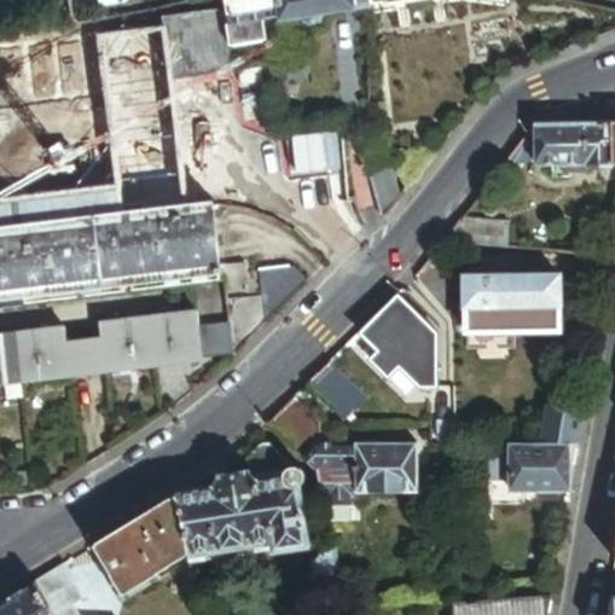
[(228,10),(226,0),(215,0),(218,11),(222,11),(228,10)]
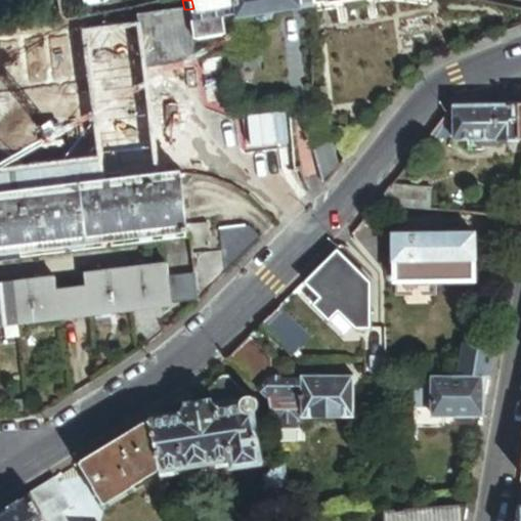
[(236,13),(234,0),(191,0),(193,8),(194,20),(222,16),(236,13)]
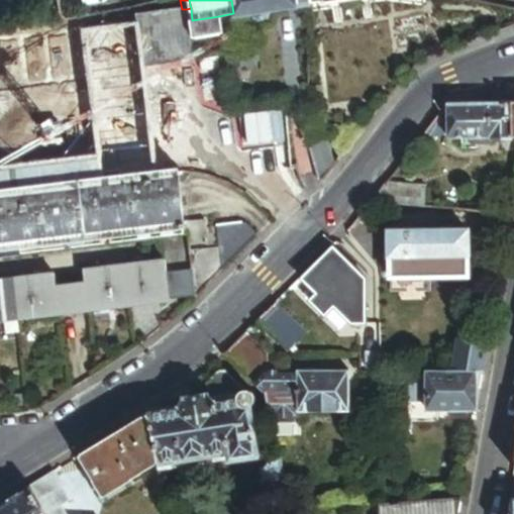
[(310,4),(309,0),(231,0),(233,13),(234,17),(235,16),(307,4),(310,4)]
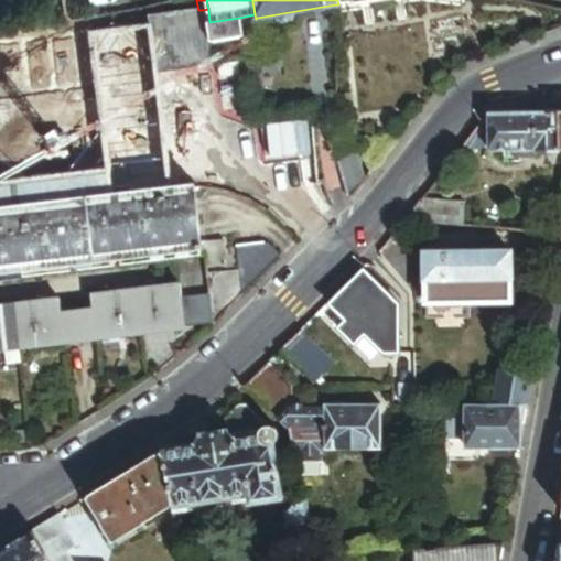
[(417,3),(417,0),(337,0),(338,4),(335,4),(334,13),(417,3)]
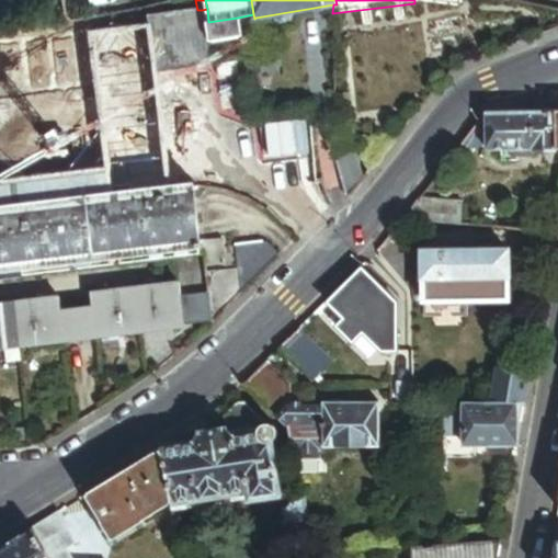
[(208,22),(207,9),(202,10),(205,35),(239,31),(238,18),(208,22)]
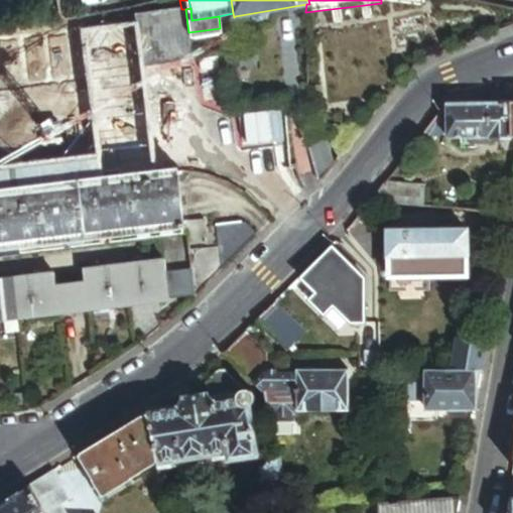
[(193,58),(188,32),(185,9),(181,9),(164,11),(170,61),(193,58)]
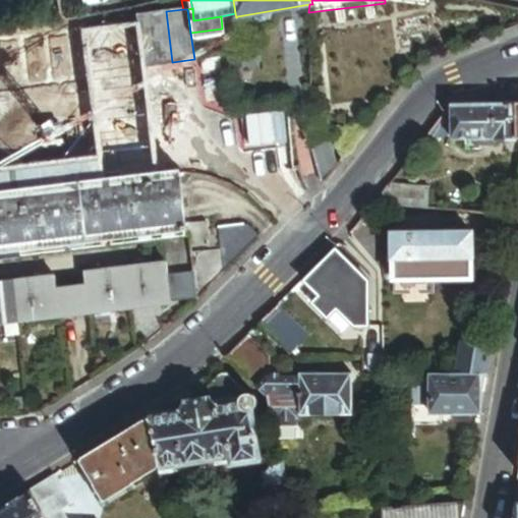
[(142,65),(172,62),(166,11),(134,15),(135,20),(137,20),(142,65)]
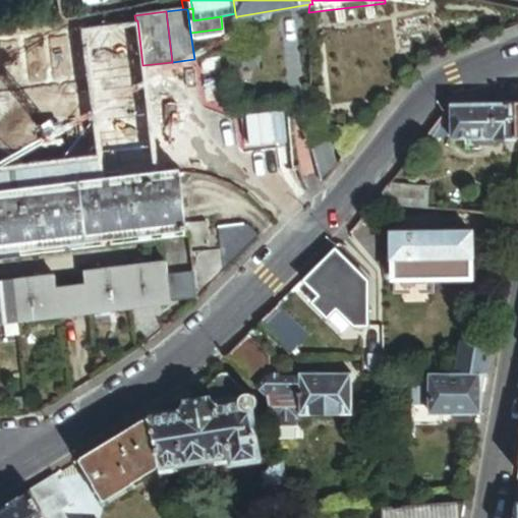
[(241,42),(237,16),(236,17),(235,13),(221,16),(222,29),(226,54),(226,55),(242,61),(242,65),(259,63),(254,40),(241,42)]
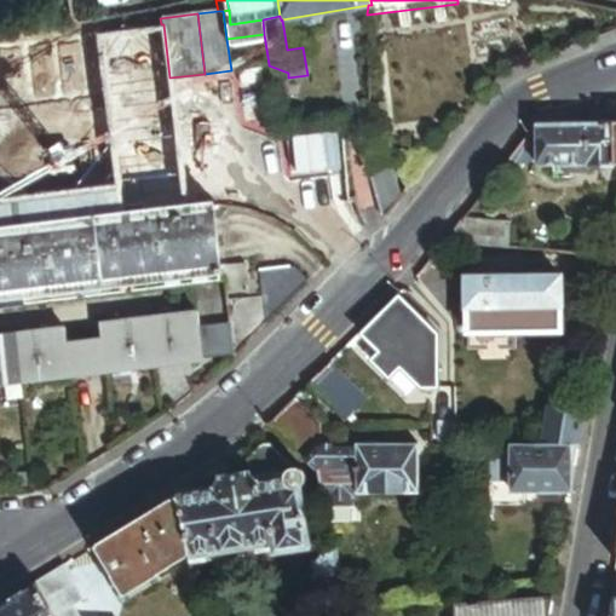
[(0,231),(186,207),(170,78),(163,24),(161,24),(0,46),(0,231)]
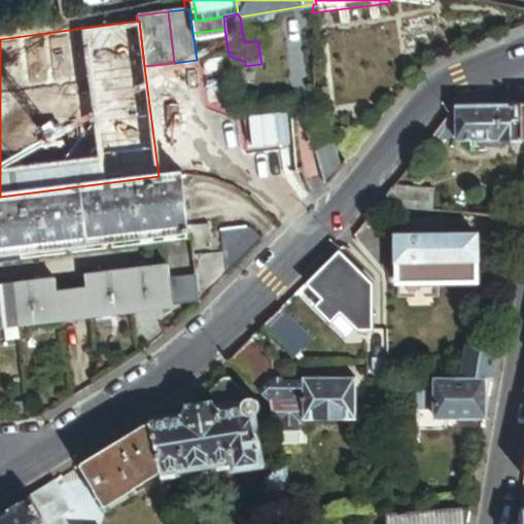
[(228,69),(225,55),(200,58),(202,75),(228,72),(228,69)]
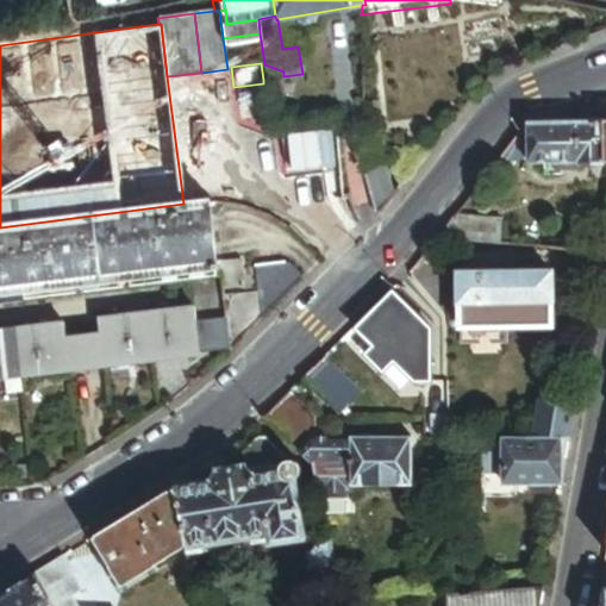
[(264,63),(261,63),(263,80),(283,76),(283,72),(264,64),(264,63)]
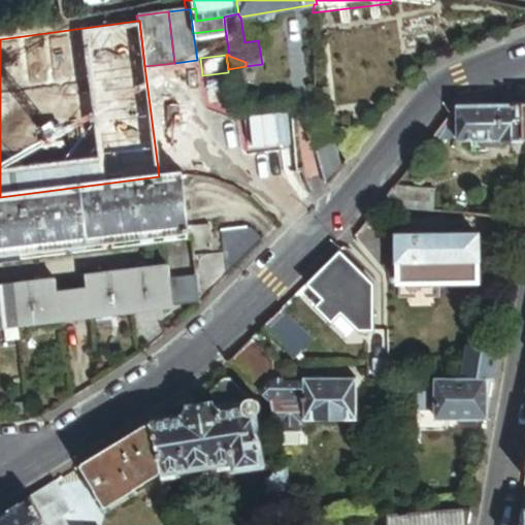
[(232,103),(228,72),(202,75),(206,106),(232,103)]
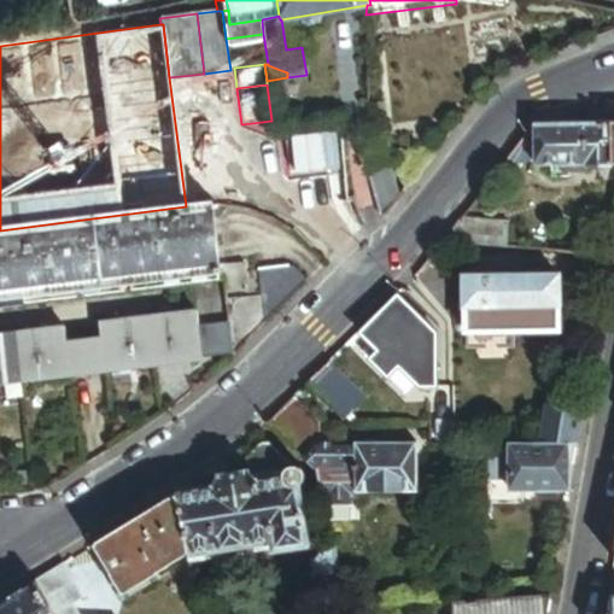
[(340,142),(339,122),(294,126),(296,147),(340,142)]
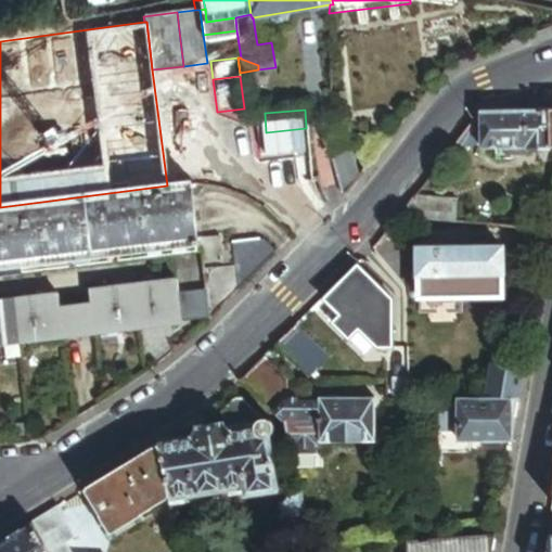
[(548,110),(478,111),(479,145),(479,148),(503,148),(503,152),(505,153),(523,153),(525,151),(525,148),(526,148),(526,150),(547,149),(547,146),(548,110)]
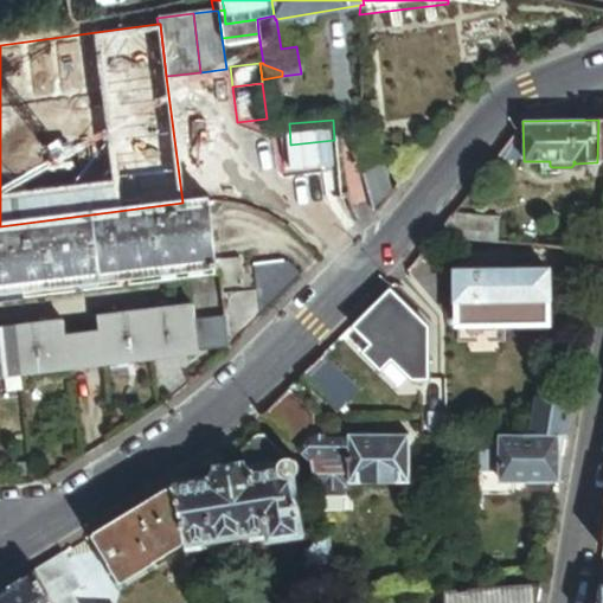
[(494,159),(524,159),(523,121),(494,159)]
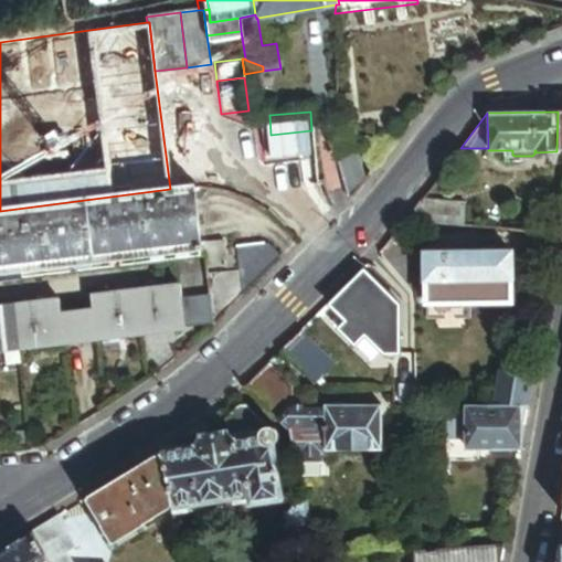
[(315,178),(311,130),(271,135),(274,188),(307,184),(315,184),(315,178)]
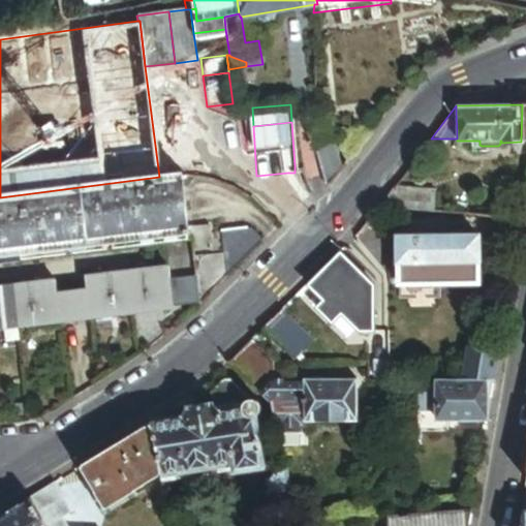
[(328,186),(341,168),(335,140),(314,145),(323,184),(323,185),(325,186),(326,186),(328,186)]
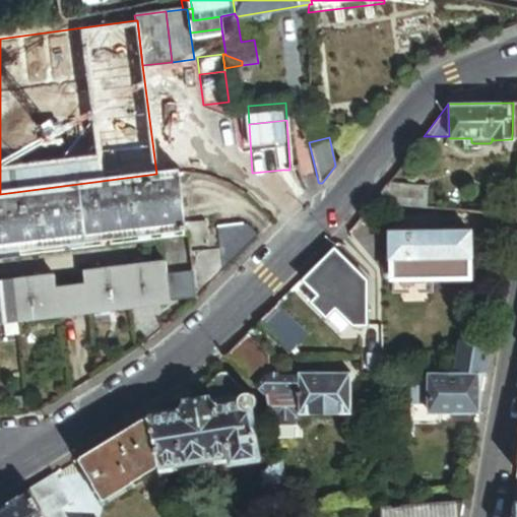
[(304,190),(295,163),(289,164),(289,170),(282,170),(294,201),(304,190)]
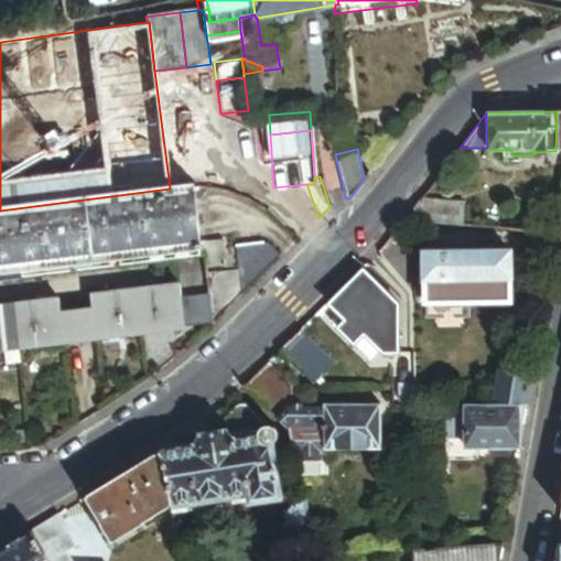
[(0,277),(198,250),(197,243),(204,243),(203,240),(203,239),(196,239),(190,190),(196,189),(196,186),(195,185),(190,186),(189,181),(186,181),(186,186),(170,189),(0,211),(0,277)]
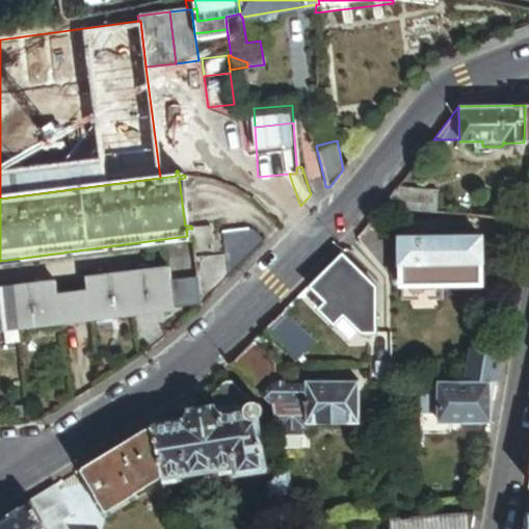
[(438,193),(394,190),(379,208),(399,209),(435,211),(438,193)]
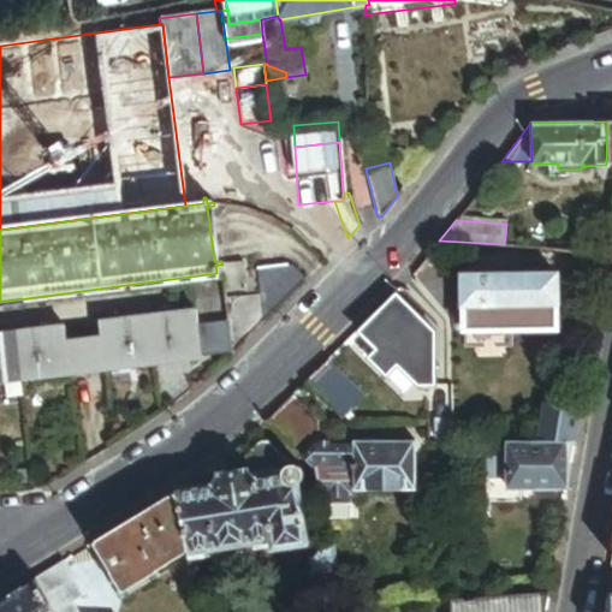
[(220,274),(221,290),(244,286),(243,268),(242,260),(221,262),(223,265),(215,265),(217,273),(220,274)]
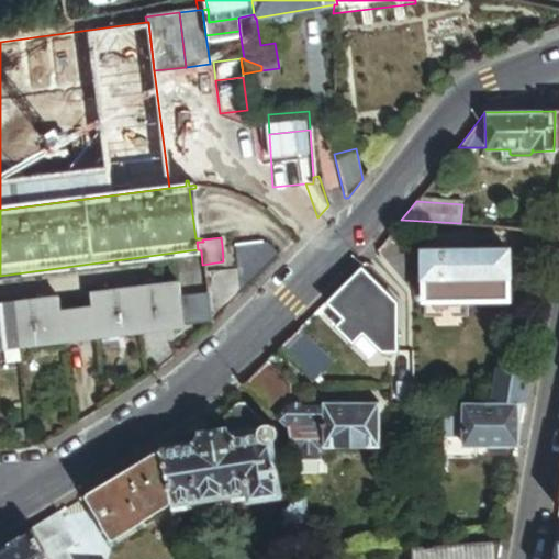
[(209,324),(279,255),(265,241),(234,244),(236,267),(224,268),(203,271),(209,324)]
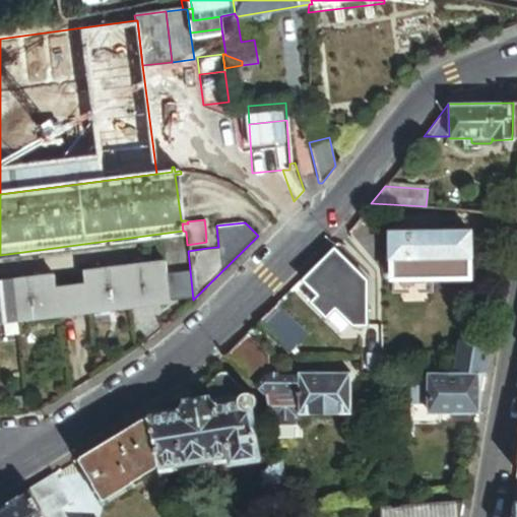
[(216,225),(205,227),(206,242),(207,248),(218,247),(216,225)]
